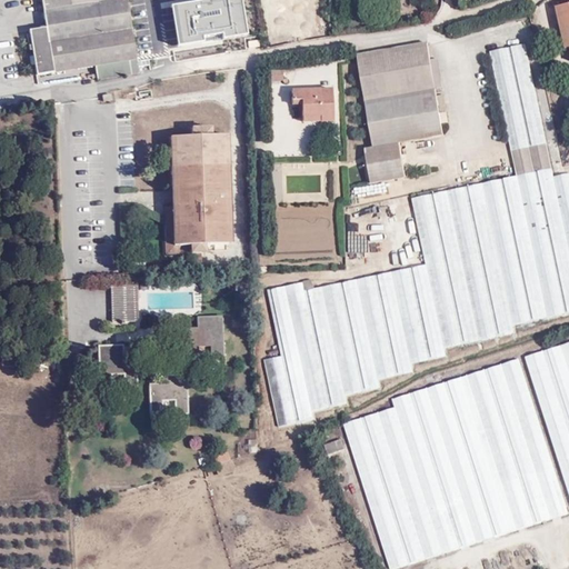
[(99,77),(141,69),(130,9),(116,11),(102,13),(100,0),(42,0),(47,22),(32,25),(40,72),(56,70),(97,61),(99,77)]
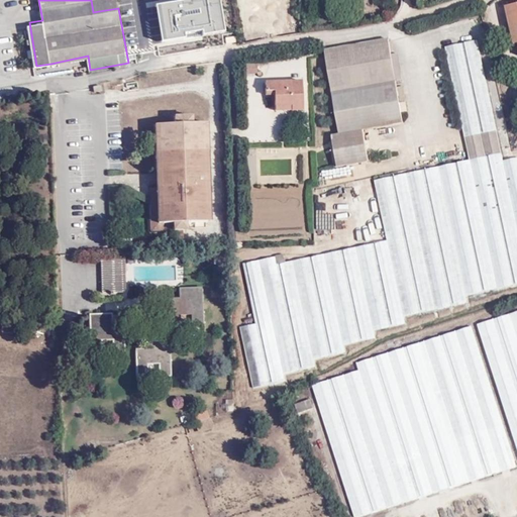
[(516,2),(504,6),(513,43),(516,42),(516,2)]
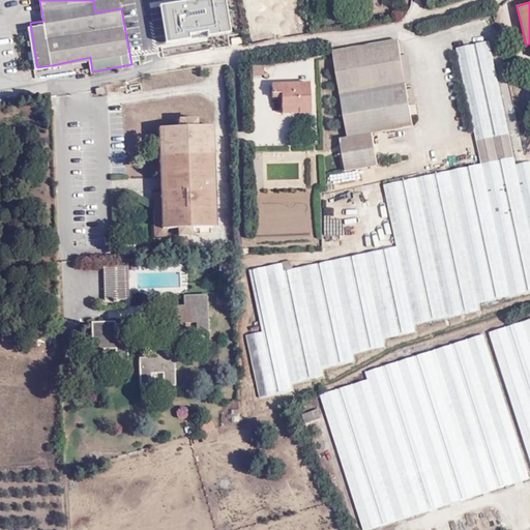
[(402,66),(400,54),(396,39),(332,53),(349,138),(341,139),(347,169),(380,163),(374,133),(413,123),(405,80),(412,79),(409,64),(402,66)]
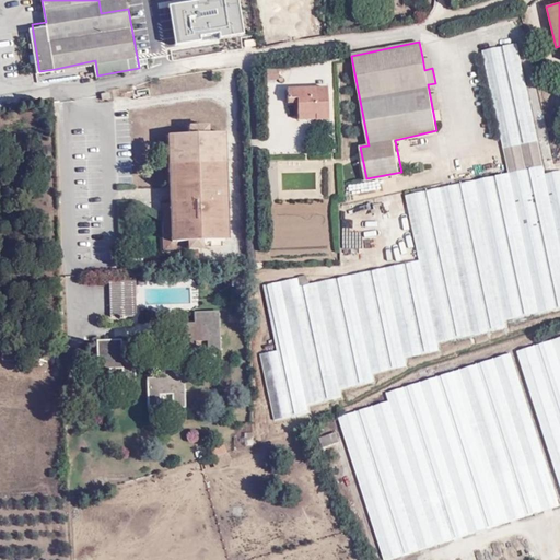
[(422,260),(439,342),(506,328),(505,318),(559,306),(559,171),(546,174),(520,43),(483,51),(509,173),(408,194),(422,260)]
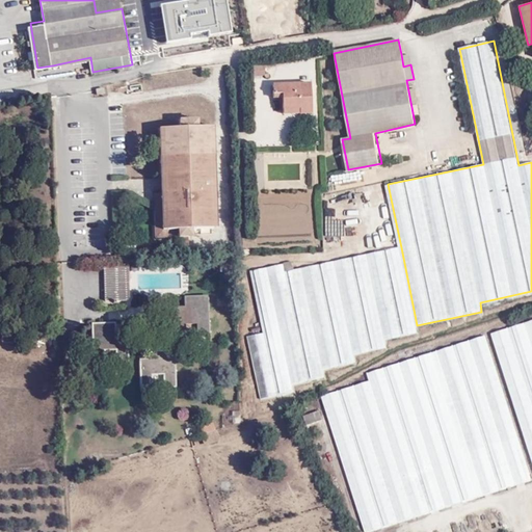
[(301,109),(301,113),(314,113),(312,83),(273,84),(274,98),(283,98),(284,109),(301,109)]
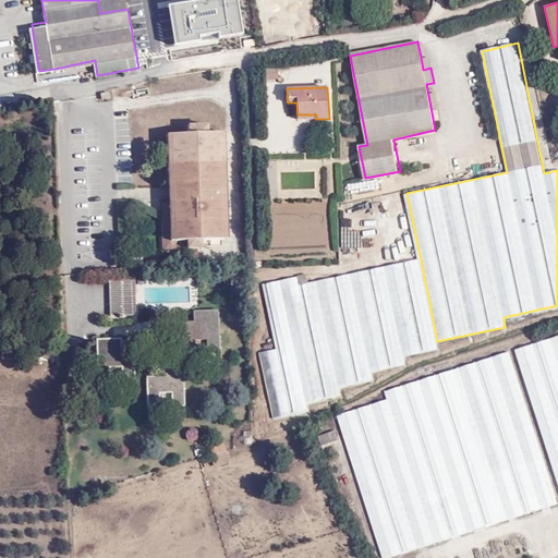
[(186,134),(166,134),(170,239),(161,239),(161,251),(177,250),(177,242),(184,242),(184,250),(202,249),(202,242),(229,241),(225,132),(209,132),(208,124),(186,125),(186,134)]
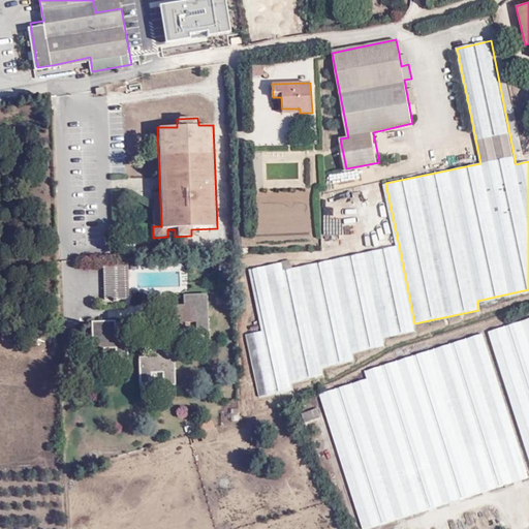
[(416,332),(414,323),(399,246),(293,268),(291,260),(250,270),(263,332),(247,334),(260,398),(293,391),(292,383),(324,377),(322,367),(354,362),(353,352),(385,346),(383,339),(416,332)]
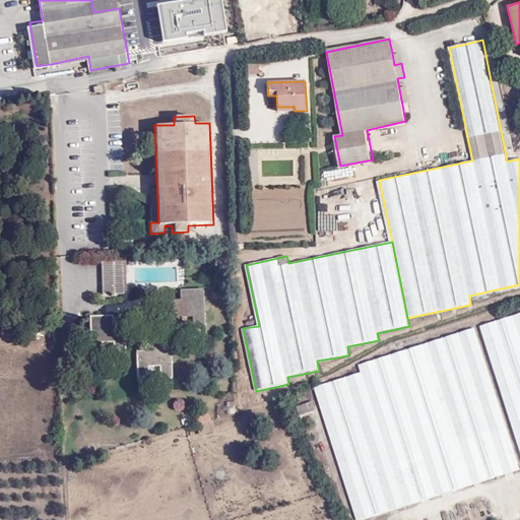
[(104,288),(125,287),(124,257),(103,258),(104,288)]
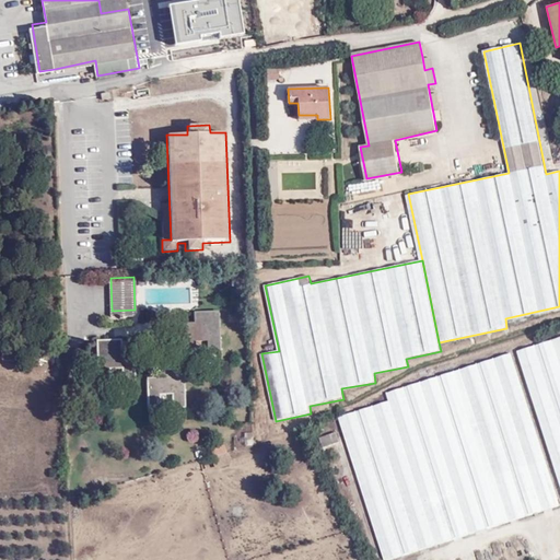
[(219,311),(194,312),(194,324),(182,324),(184,357),(196,356),(195,342),(207,341),(208,356),(222,354),(219,311)]
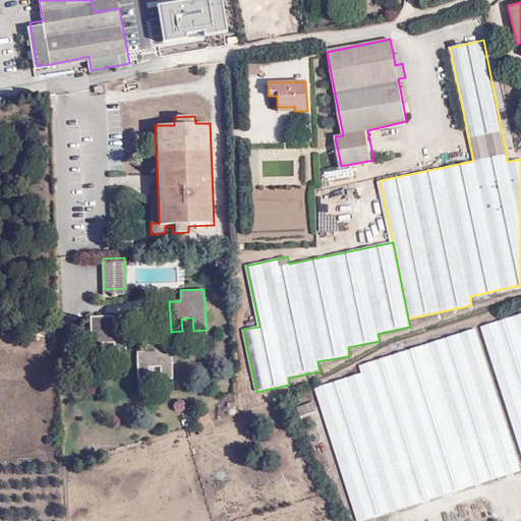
[(520,313),(484,324),(482,325),(520,454),(520,313)]
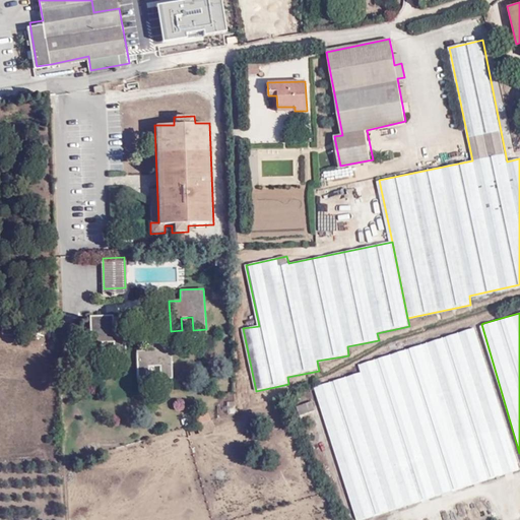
[(113,315),(89,316),(91,356),(104,356),(103,343),(114,343),(115,355),(126,355),(125,325),(114,325),(113,315)]
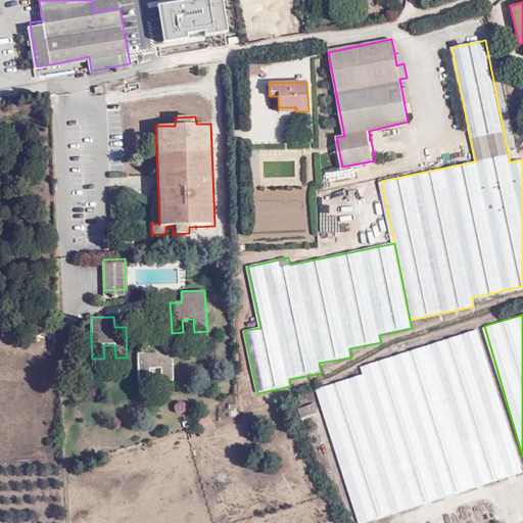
[(430,343),(471,482),(472,488),(521,473),(477,329),(430,343)]
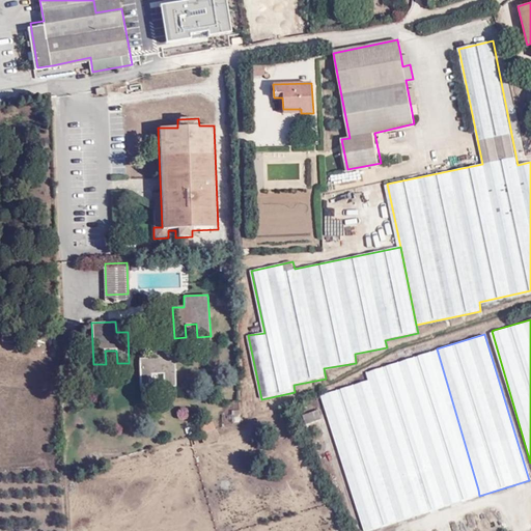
[(174,344),(150,345),(150,357),(139,357),(141,388),(152,387),(152,374),(164,374),(164,387),(177,387),(174,344)]
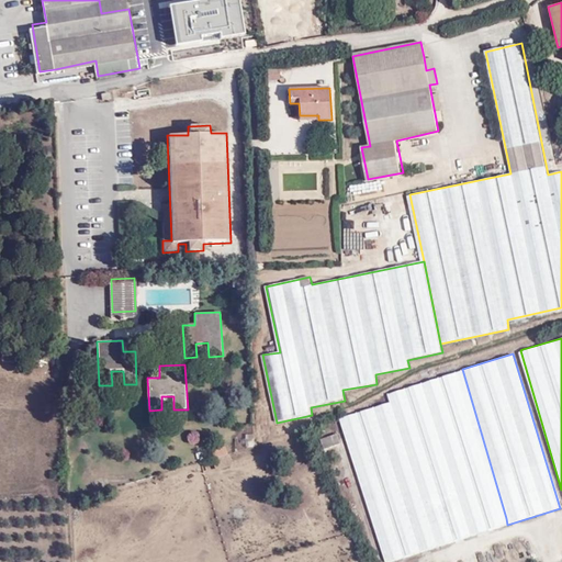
[(339,416),(341,422),(384,561),(504,526),(457,371),(386,393),(389,401),(339,416)]
